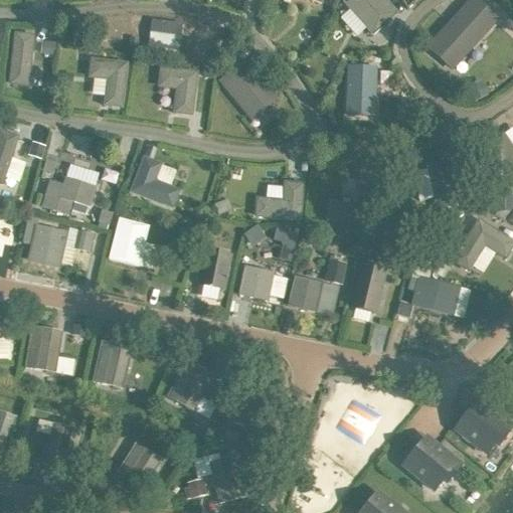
[(372,33),(398,10),(388,0),(347,0),(345,2),(372,33)]
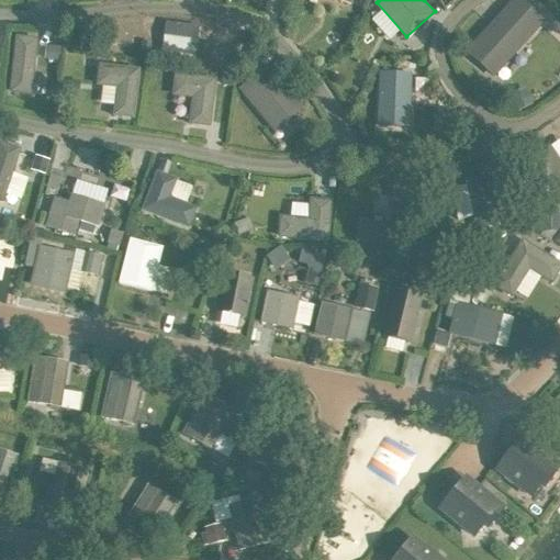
[(542,18),(523,0),(512,0),(467,49),(492,73),(542,18)]
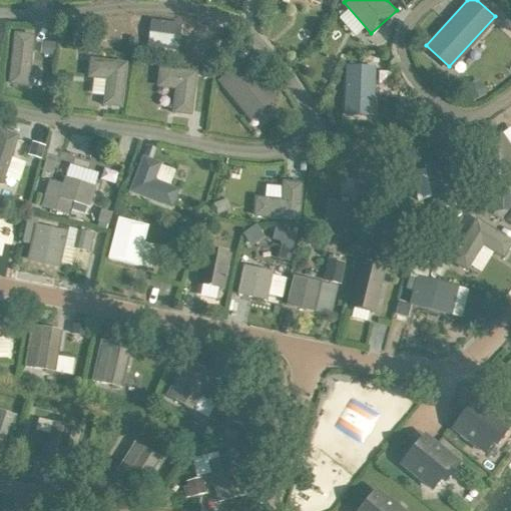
[(181,22),(151,18),(148,42),(178,46),(181,22)]
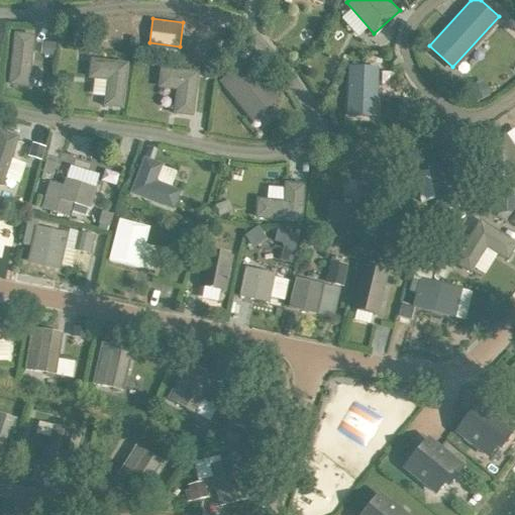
[(34,33),(15,31),(9,84),(28,86),(34,33)]
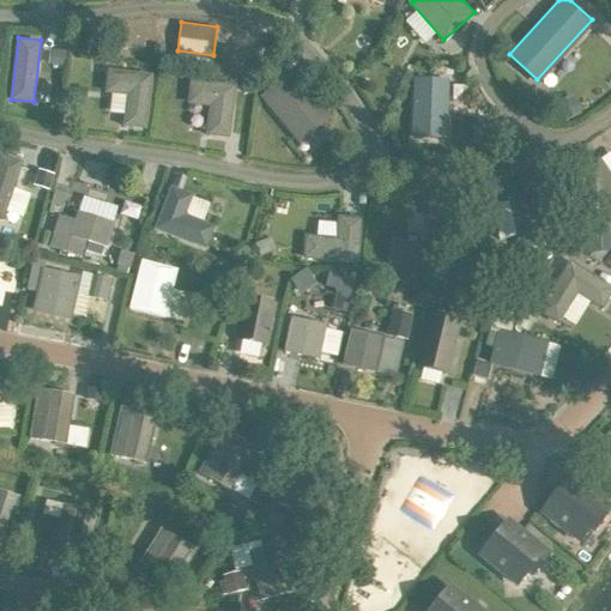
[(261,52),(270,67),(285,58),(277,42),(261,52)]
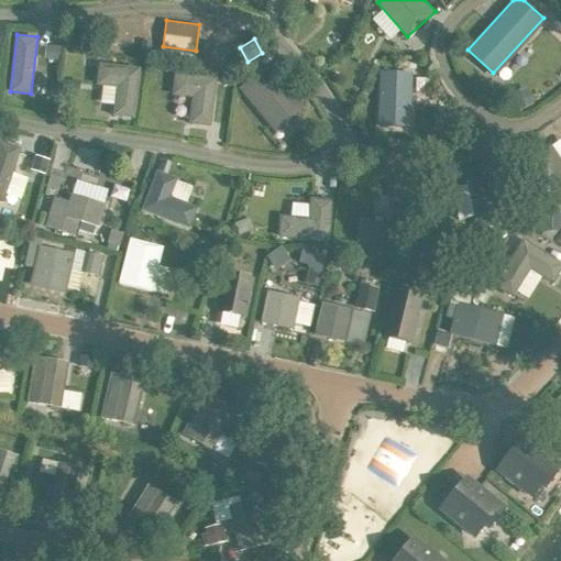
[(45,59),(58,61),(59,46),(46,45),(45,59)]
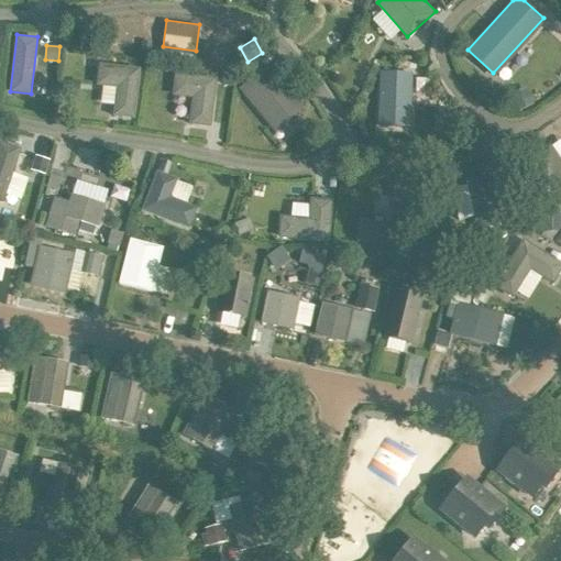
[(136,66),(100,62),(98,83),(116,85),(113,114),(131,116),(136,66)]
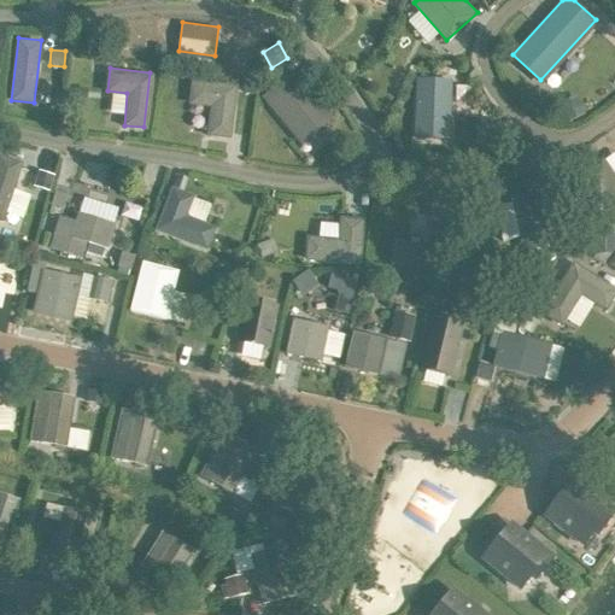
[(332,112),(293,68),(264,92),(303,136),(332,112)]
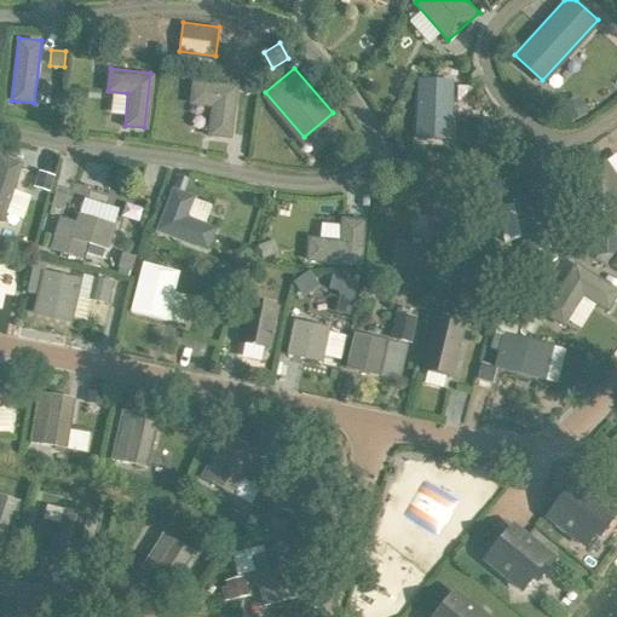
[(451,78),(419,76),(416,138),(449,139),(451,78)]
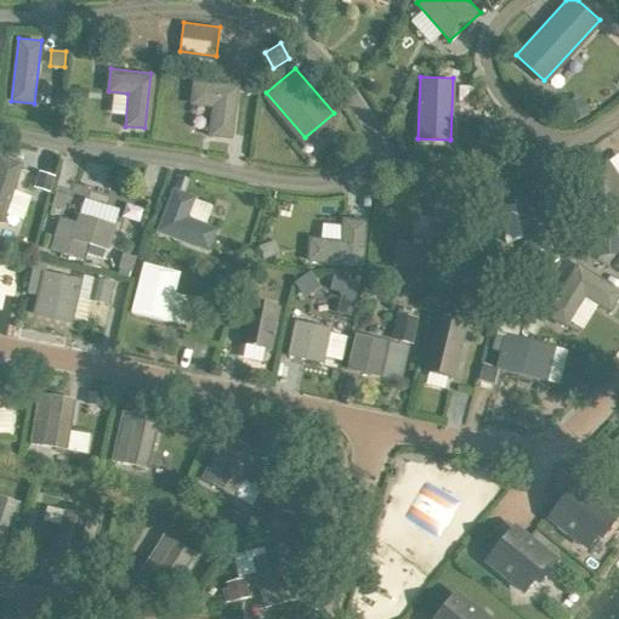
[(236,83),(194,78),(192,102),(213,104),(209,135),(230,137),(236,83)]
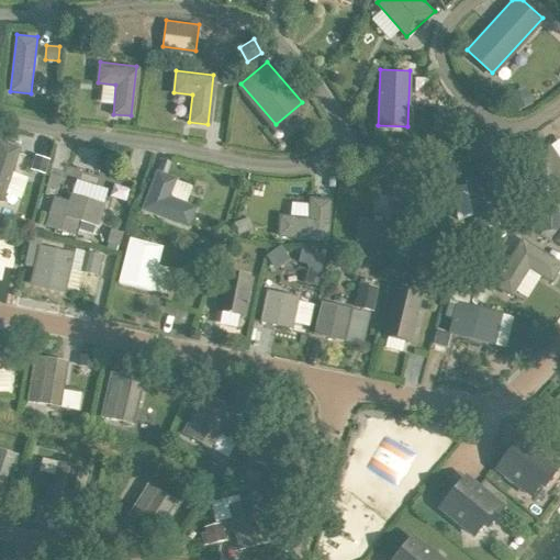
[(219,85),(232,86),(233,73),(221,70),(219,85)]
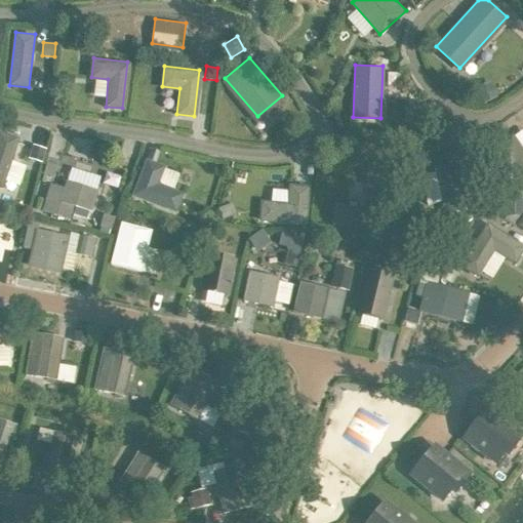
[(55,86),(70,87),(71,75),(57,74),(55,86)]
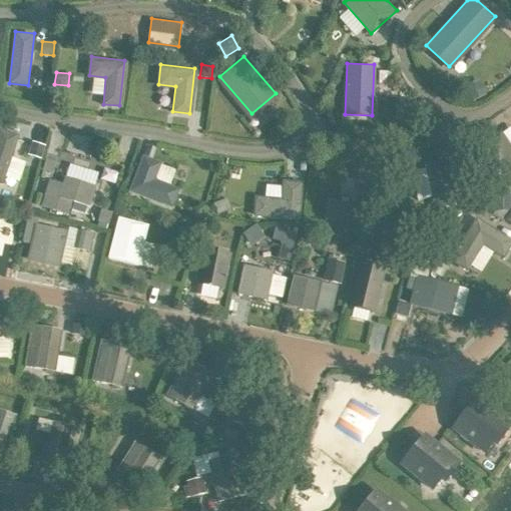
[(484,94),(478,79),(464,84),(469,99),(484,94)]
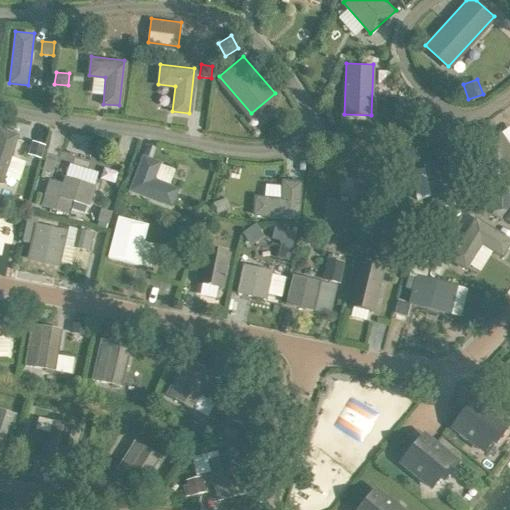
[(19,134),(0,127),(0,182),(2,183),(19,134)]
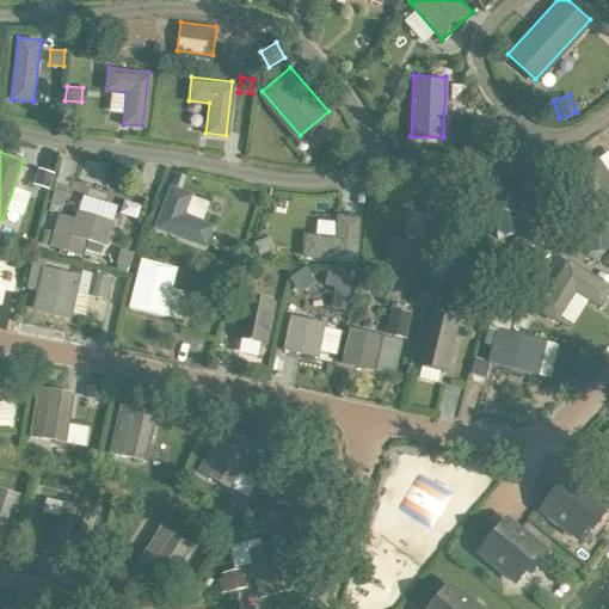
[(608,167),(601,157),(574,174),(602,214),(608,208),(608,167)]
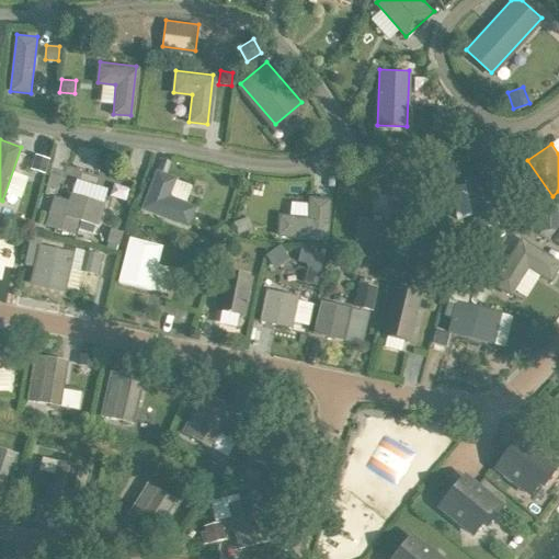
[(47,160),(33,155),(29,169),(43,174),(47,160)]
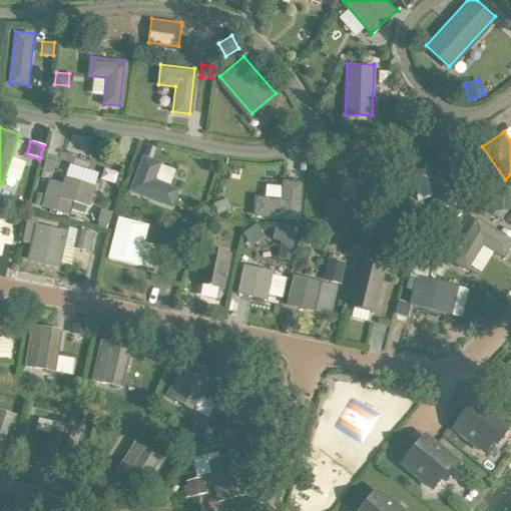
[(159,161),(143,155),(130,190),(170,205),(177,187),(153,177),(159,161)]
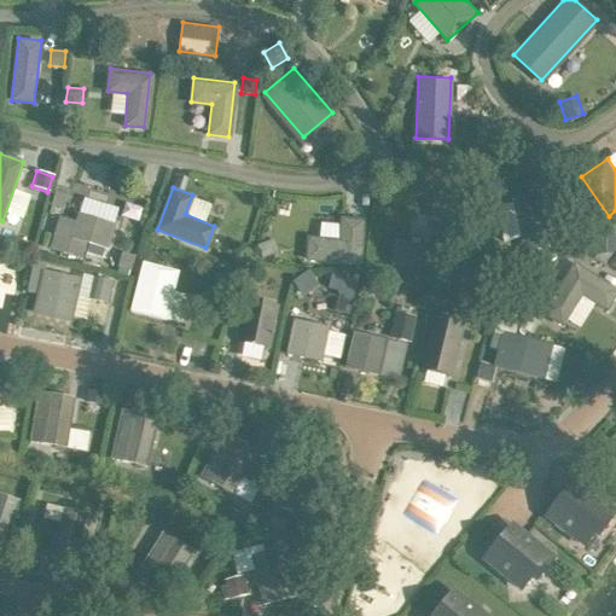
[(552,187),(513,196),(524,248),(564,239),(552,187)]
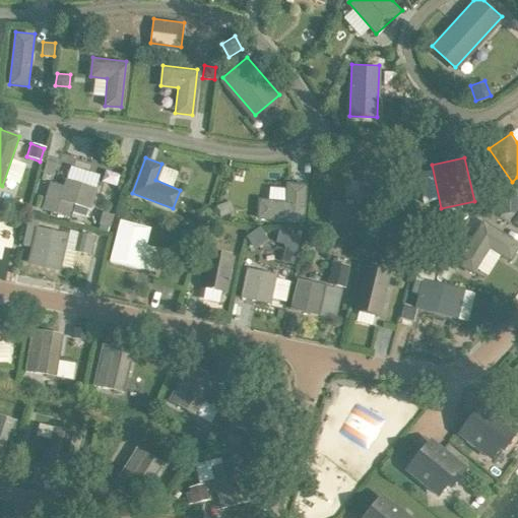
[(55,165),(45,162),(42,172),(52,175),(55,165)]
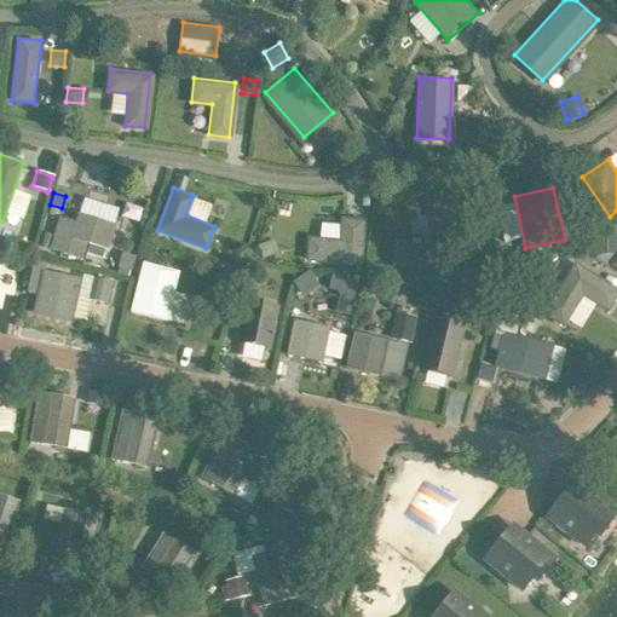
[(455,211),(438,208),(431,246),(398,241),(395,264),(444,272),(455,211)]
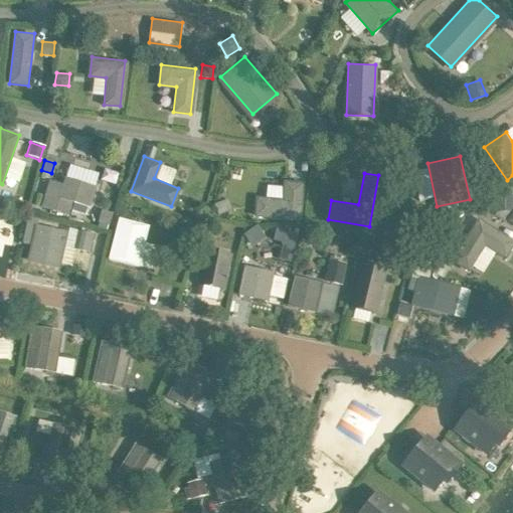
[(89,209),(96,186),(63,177),(62,183),(49,179),(40,207),(67,215),(70,204),(89,209)]
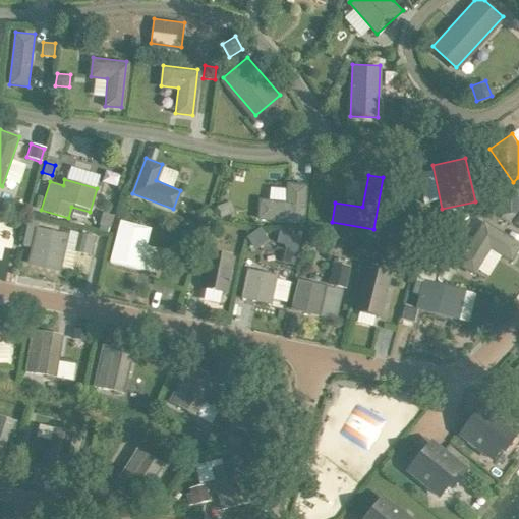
[(305,182),(289,181),(288,199),(260,197),(258,218),(303,222),(305,182)]
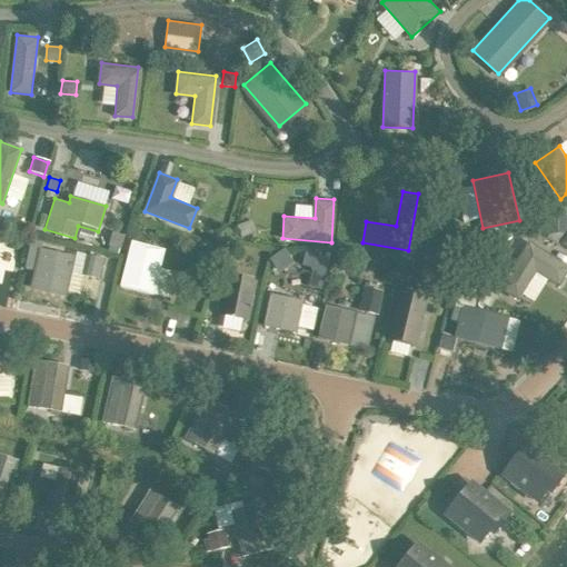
[(564,232),(564,216),(544,217),(545,234),(564,232)]
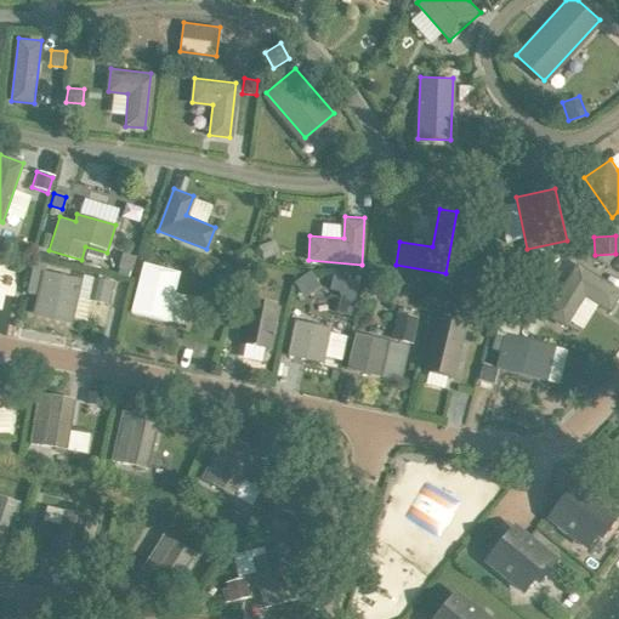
[(257,246),(262,259),(280,253),(276,240),(257,246)]
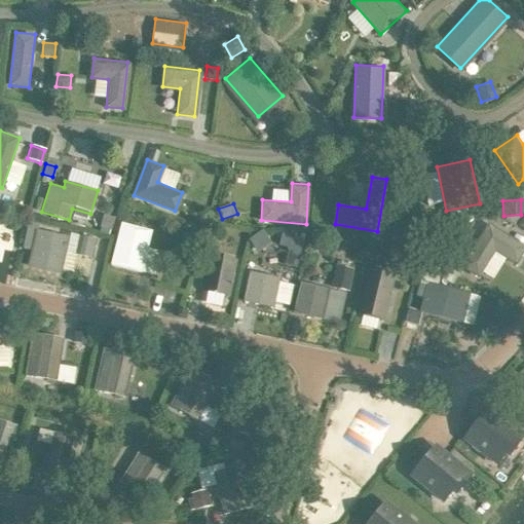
[(464,210),(455,217),(461,225),(472,218),(464,210)]
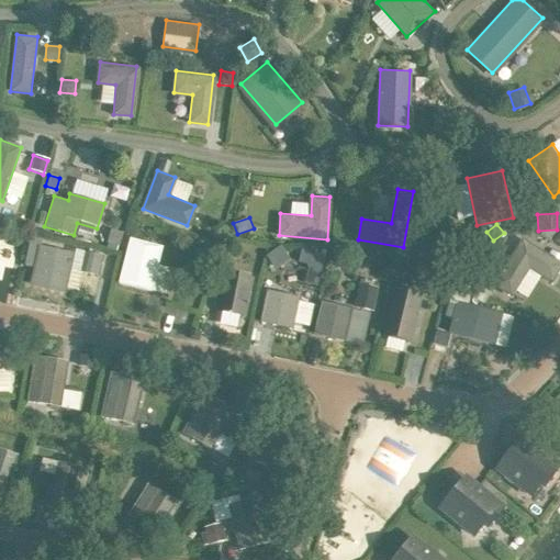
[(122,233),(109,230),(105,243),(118,247),(122,233)]
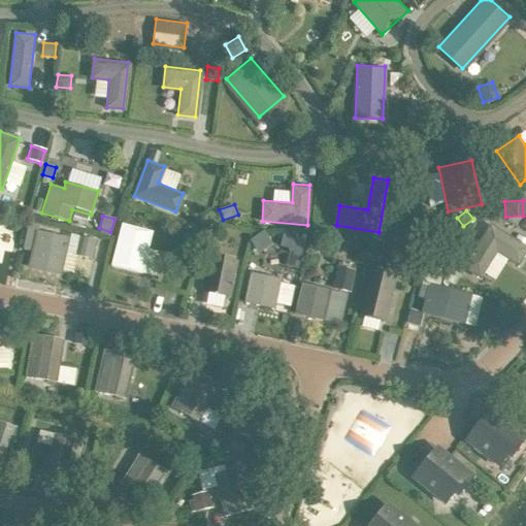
[(389,235),(404,237),(407,224),(391,222),(389,235)]
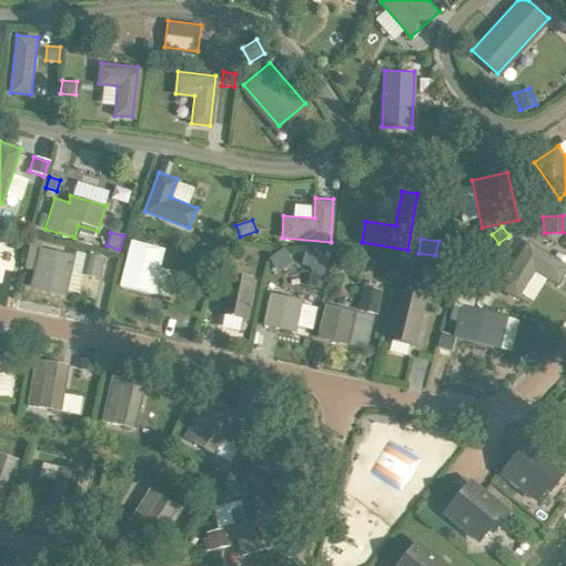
[(555,282),(565,263),(565,262),(529,239),(507,274),(497,269),(486,285),(497,292),(501,286),(516,296),(533,268),(555,282)]
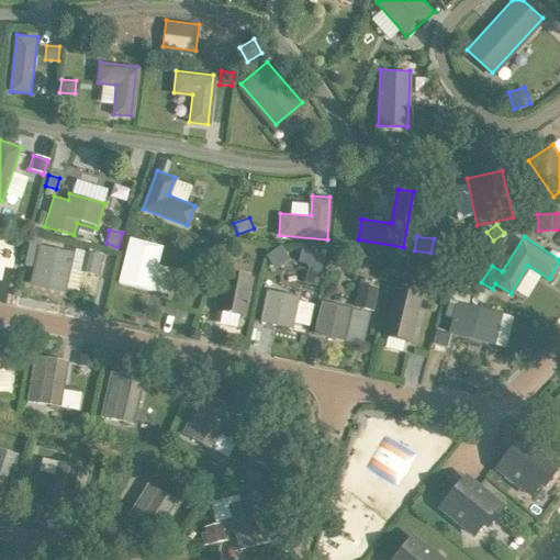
[(454,237),(437,239),(439,257),(457,254),(454,237)]
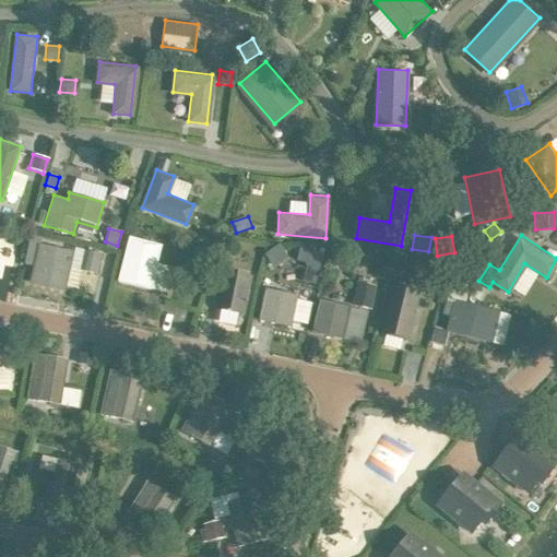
[(161,246),(129,237),(118,281),(149,288),(161,246)]
